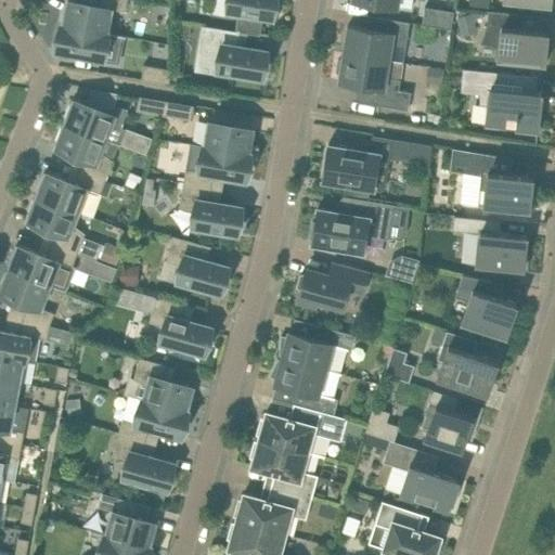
[(61,23),(61,24),(108,33),(108,31),(107,31),(112,8),(126,11),(127,0),(99,0),(99,4),(72,0),(67,0),(67,7),(65,7),(62,23),(61,23)]
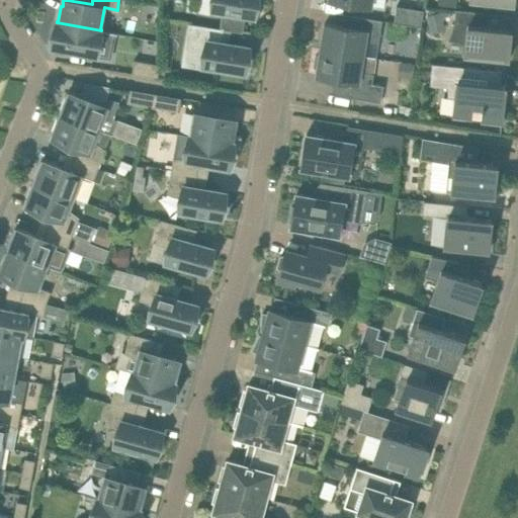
[(213,0),(212,9),(223,10),(220,28),(224,28),(243,32),(246,14),(255,15),(257,0),(213,0)]
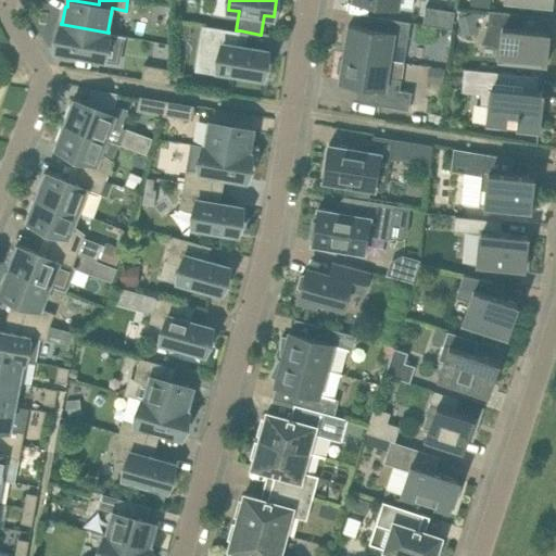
[(424,24),(452,28),(455,11),(426,5),(424,24)]
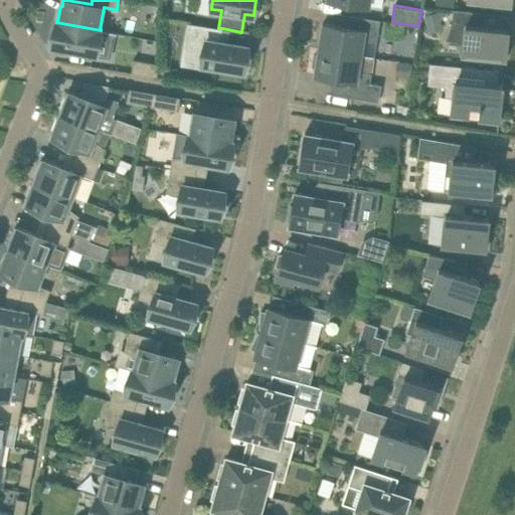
[(448,36),(464,42),(463,54),(506,58),(506,53),(508,53),(513,40),(507,37),(509,29),(483,26),(485,12),(454,9),(452,23),(448,36)]
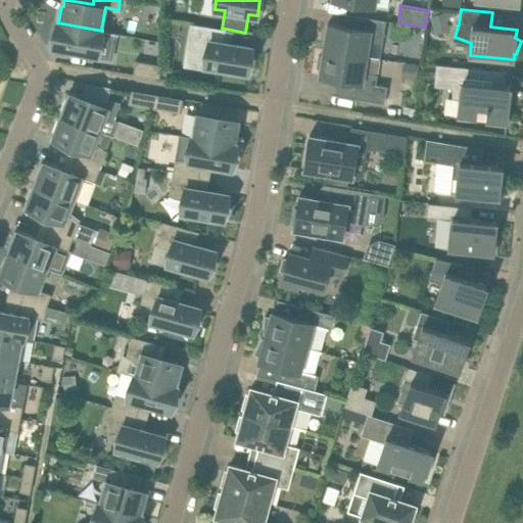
[(444,12),(431,16),(434,25),(446,21),(444,12)]
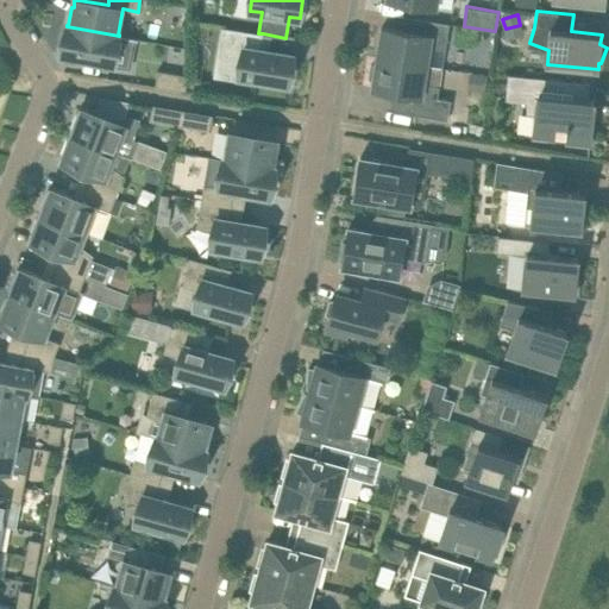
[(382,27),(377,57),(427,66),(431,48),(446,50),(450,24),(418,18),(415,32),(382,27)]
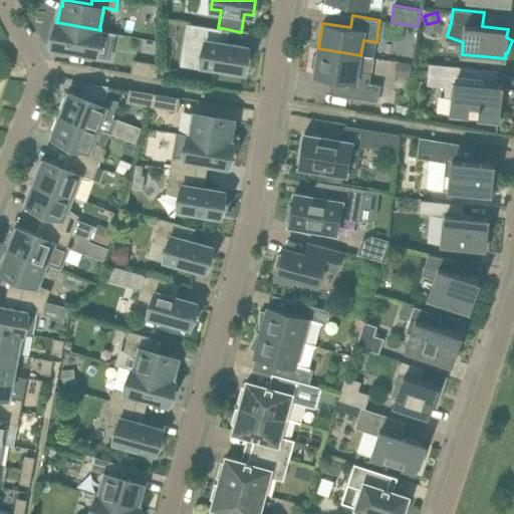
[(162,34),(176,36),(178,22),(164,20),(162,34)]
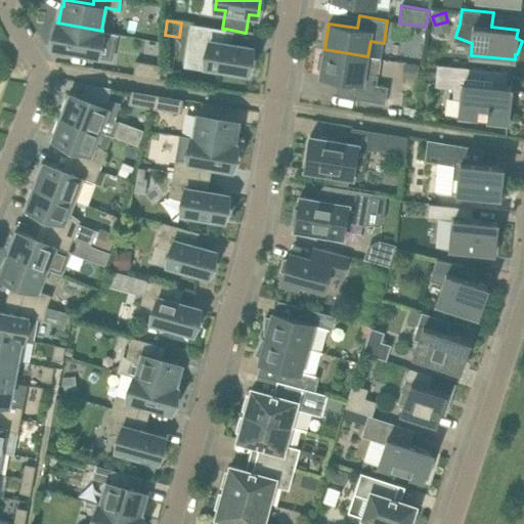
[(102,31),(57,23),(57,27),(55,27),(52,41),(54,41),(53,46),(98,54),(97,57),(113,60),(118,34),(102,31)]
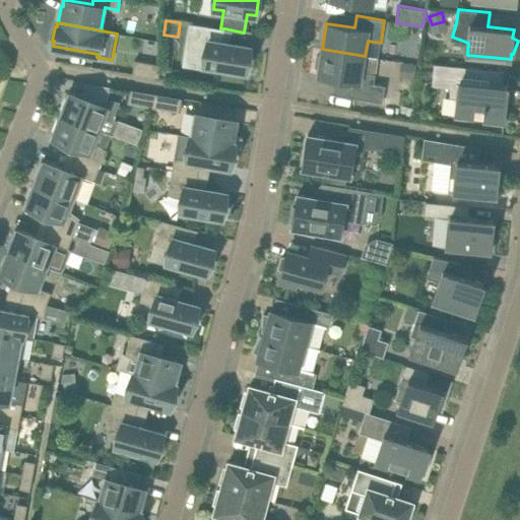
[(204,65),(247,72),(251,46),(222,42),(224,28),(196,24),(192,49),(206,51),(204,65)]
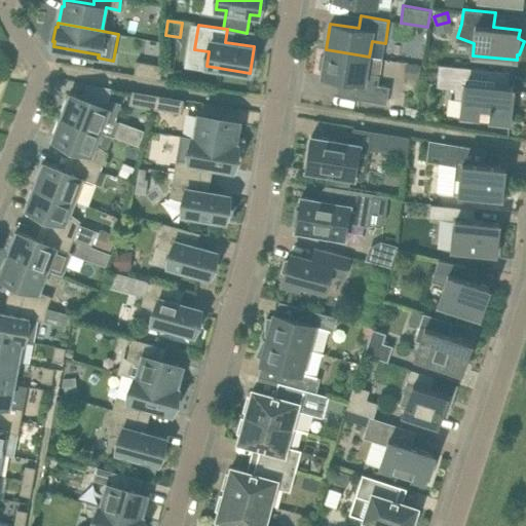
[(369,57),(326,49),(325,54),(321,57),(318,68),(323,70),(322,76),(362,82),(360,99),(387,103),(389,86),(378,84),(380,75),(367,72),(369,57)]
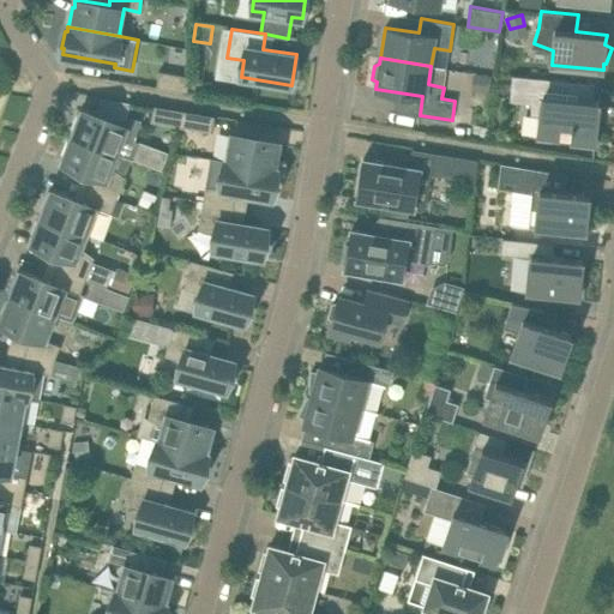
[(157,86),(188,92),(191,76),(160,71),(157,86)]
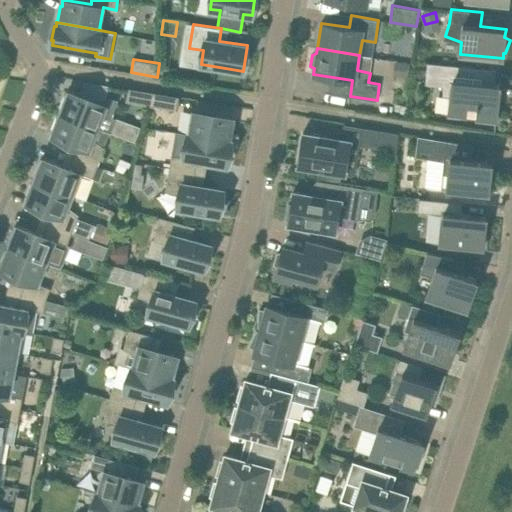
[(409,64),(398,62),(396,75),(407,77),(409,64)]
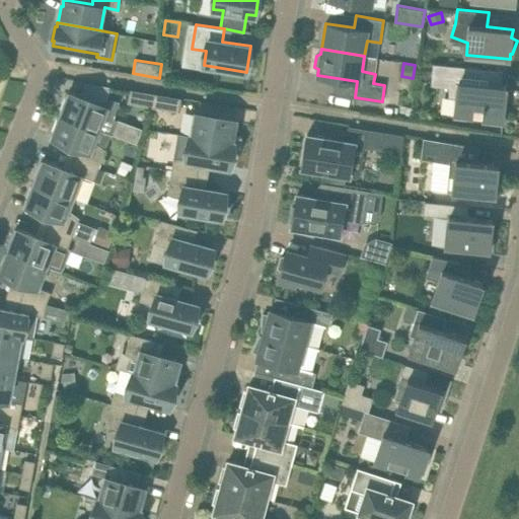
[(482,69),(434,64),(431,85),(450,87),(449,97),(457,97),(455,116),(473,119),(483,120),(504,122),(507,85),(501,85),(488,83),(488,84),(480,83),(482,69)]
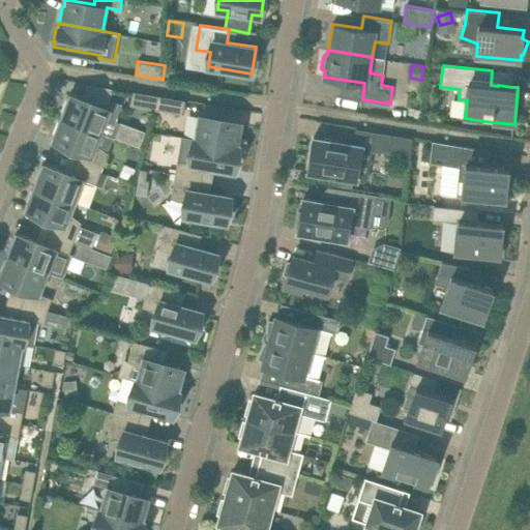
[(130,105),(158,109),(159,95),(133,91),(130,105)]
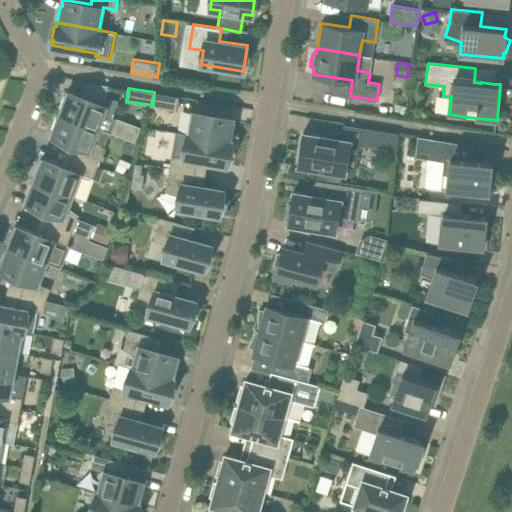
[(61,109),(60,113),(98,127),(111,132),(116,118),(112,116),(118,99),(105,97),(102,104),(68,91),(67,95),(65,95),(60,108),(61,109)]
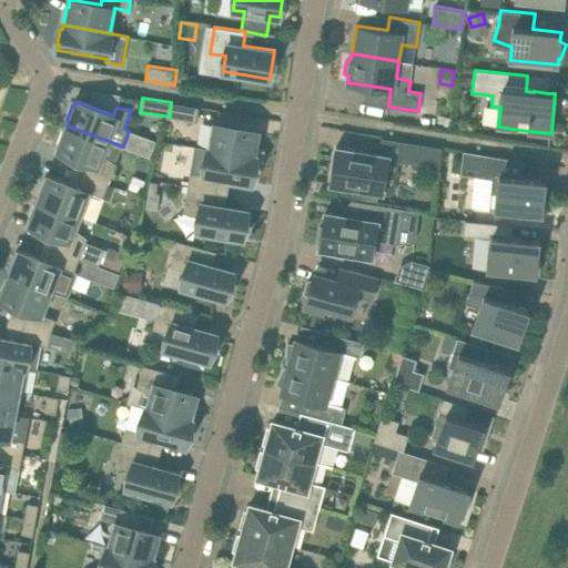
[(171,102),(170,117),(196,120),(199,107),(171,102)]
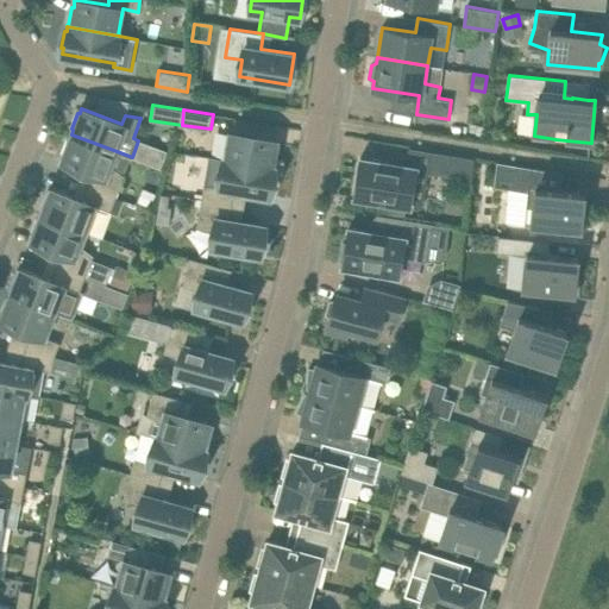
[(224,158),(224,159),(276,168),(276,167),(272,167),(277,140),(230,132),(226,155),(226,158),(224,158)]
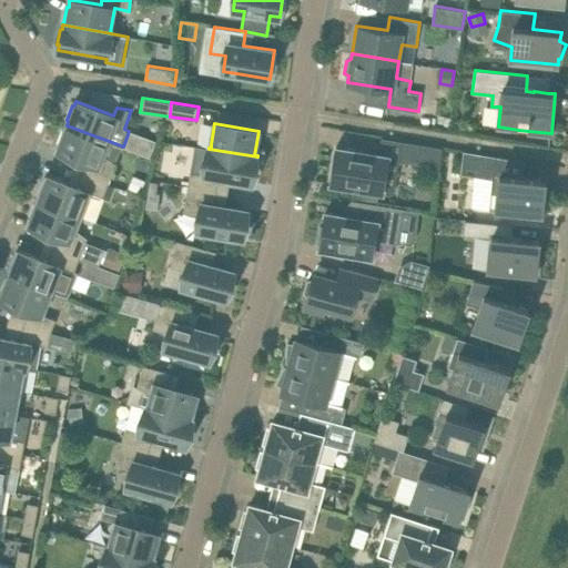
[(87,161),(81,173),(109,184),(117,164),(104,154),(109,141),(67,125),(66,129),(63,129),(58,143),(59,144),(58,150),(87,161)]
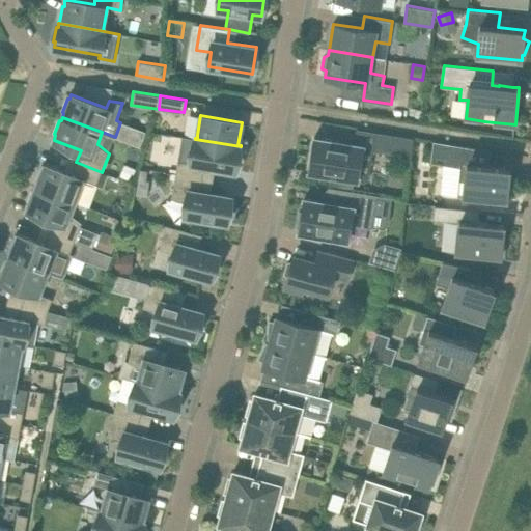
[(120,122),(115,137),(140,146),(145,131),(121,122),(120,122)]
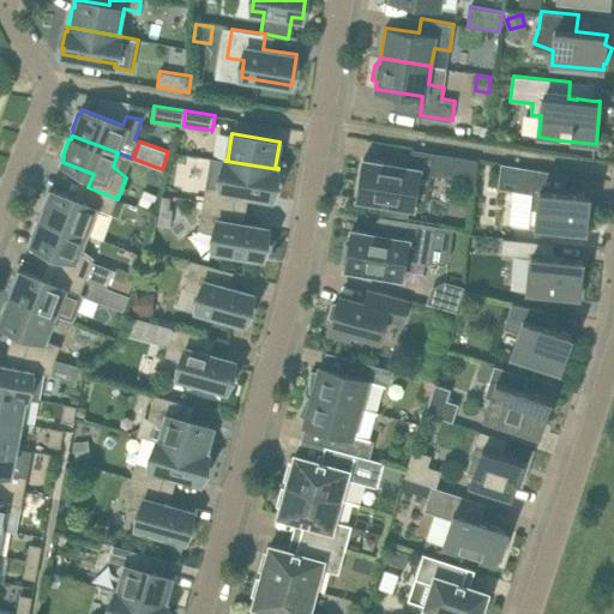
[(479,160),(435,152),(432,174),(475,181),(477,164),(479,160)]
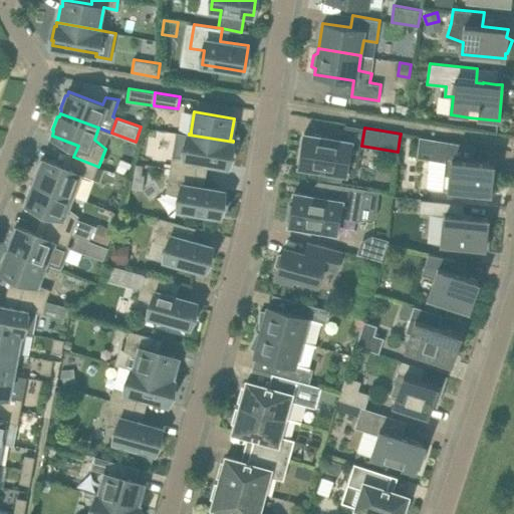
[(304,133),(299,166),(346,174),(352,141),(304,133)]
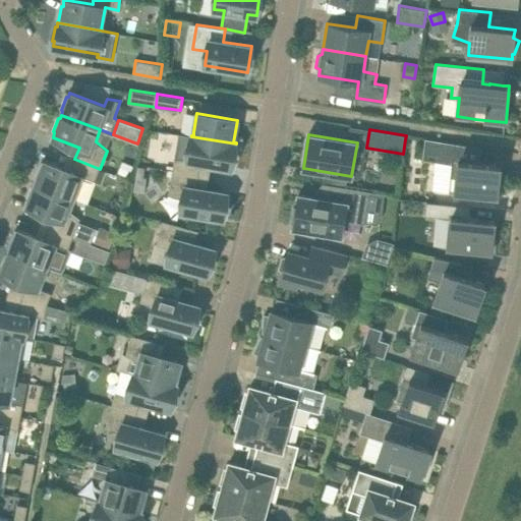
[(176,153),(173,171),(199,175),(201,162),(232,167),(236,143),(191,136),(189,150),(184,149),(176,153)]
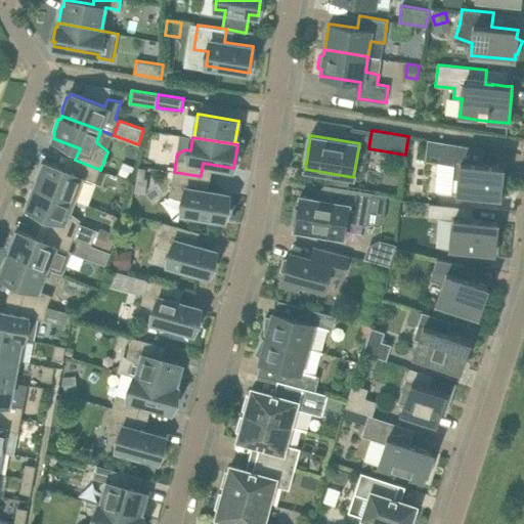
[(464,145),(428,139),(425,161),(453,165),(448,192),(500,198),(504,171),(498,166),(463,162),(464,145)]
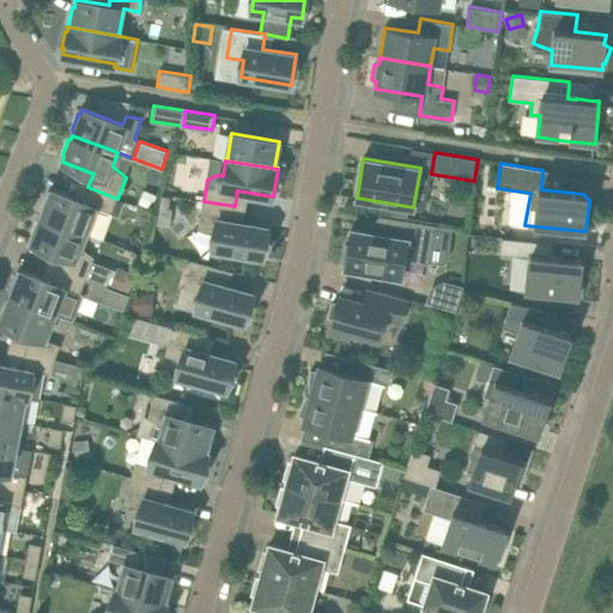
[(43,211),(41,216),(86,232),(97,207),(111,213),(117,199),(87,187),(83,201),(52,189),(49,194),(47,194),(41,210),(43,211)]
